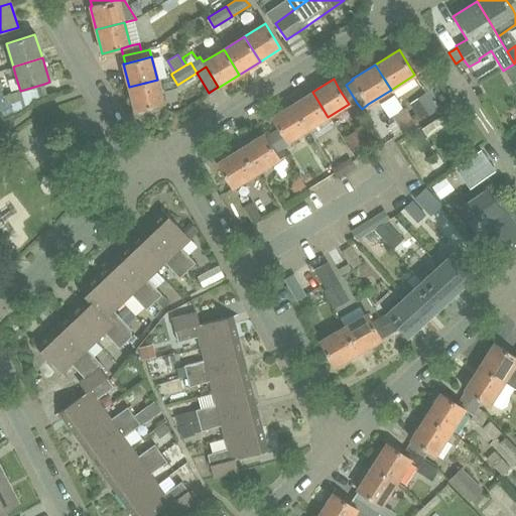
[(157,80),(129,87),(135,111),(163,103),(157,80)]
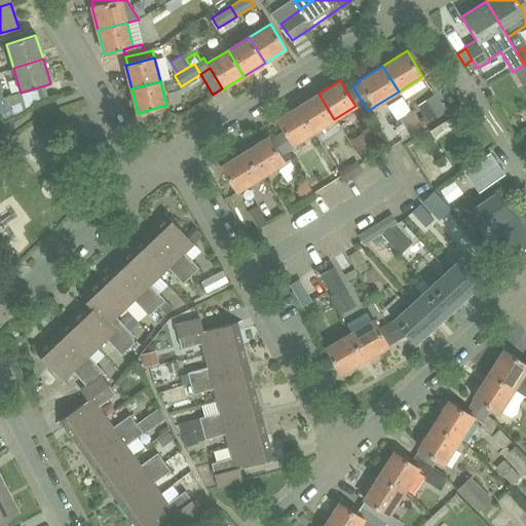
[(352,86),(345,90),(355,106),(358,109),(364,105),(352,86)]
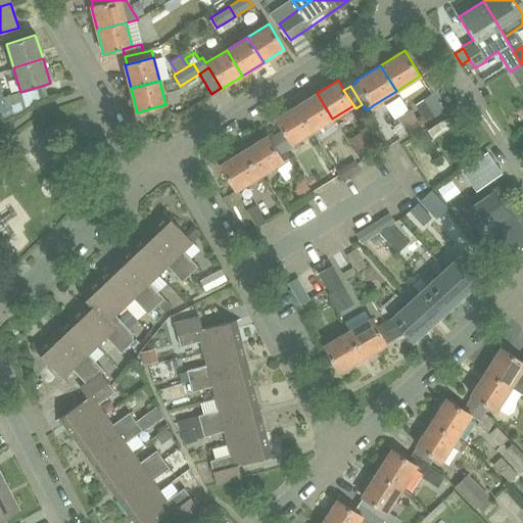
[(317,93),(296,105),(312,131),(332,119),(317,93)]
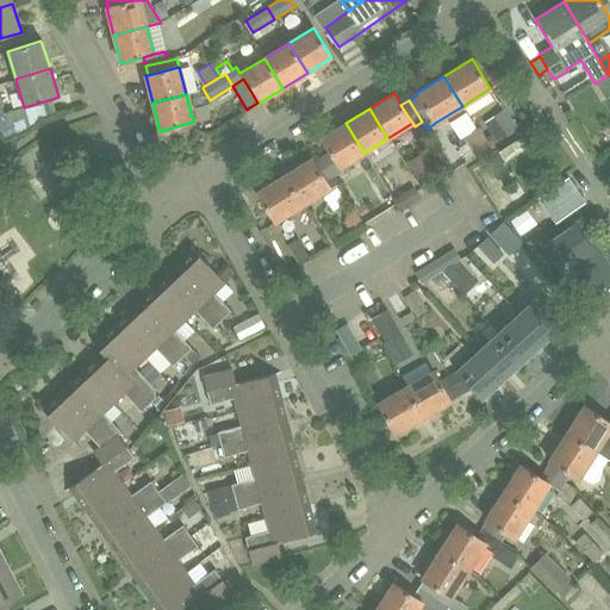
[(504,109),(483,123),(496,142),(518,128),(504,109)]
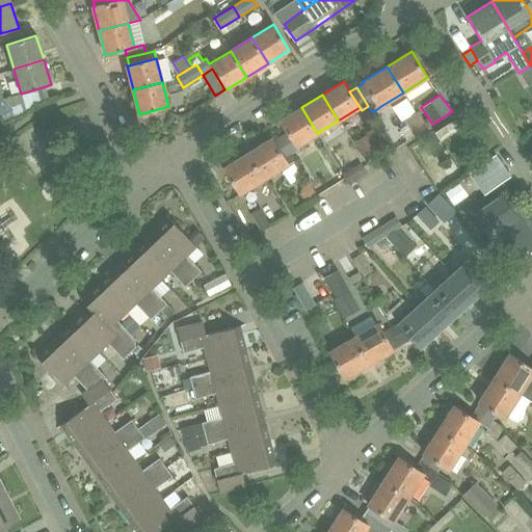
[(2,100),(0,100),(0,114),(2,118),(11,111),(2,100)]
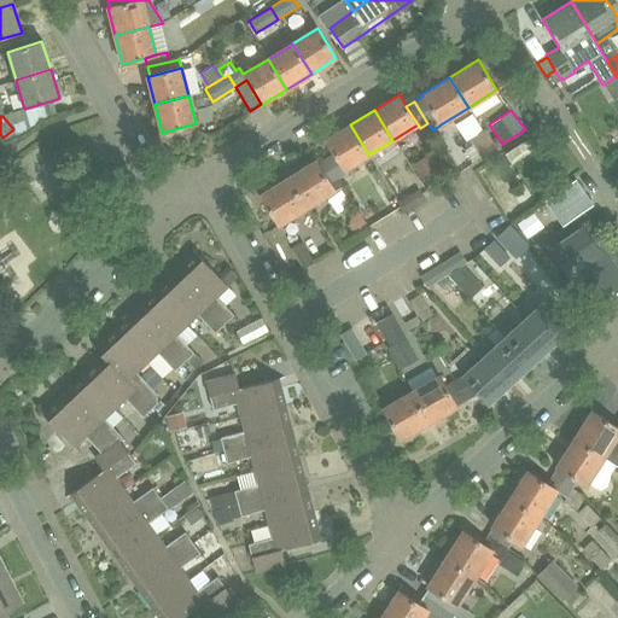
[(350,124),(326,140),(333,153),(326,158),(339,179),(347,174),(344,170),(368,155),(350,124)]
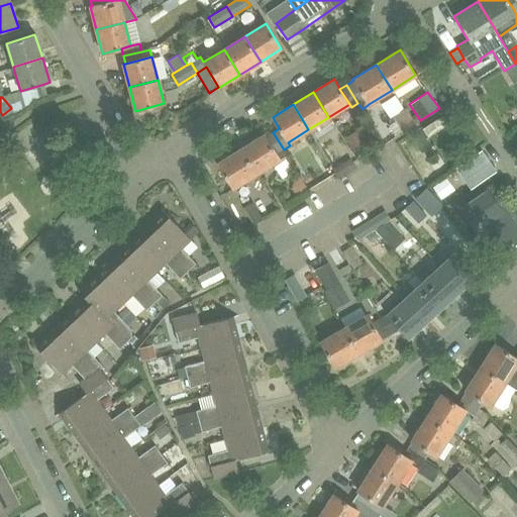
[(404,109),(392,116),(402,131),(413,124),(404,109)]
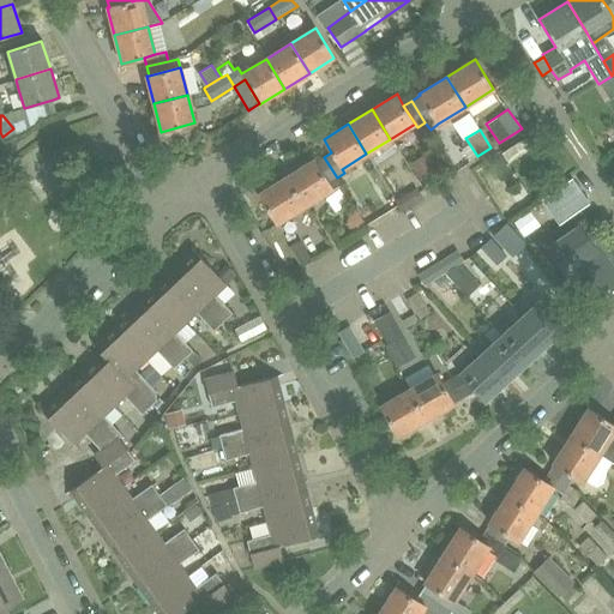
[(525,137),(501,152),(507,163),(533,146),(525,137)]
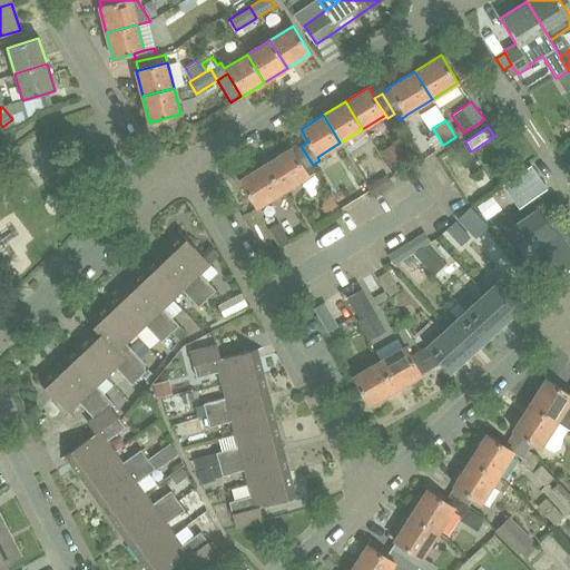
[(394,143),(380,151),(392,173),(406,164),(394,143)]
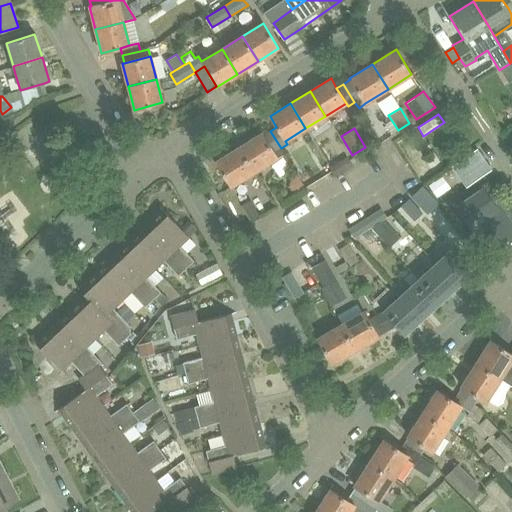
[(270,131),(263,135),(277,158),(284,153),(281,148),(270,131)]
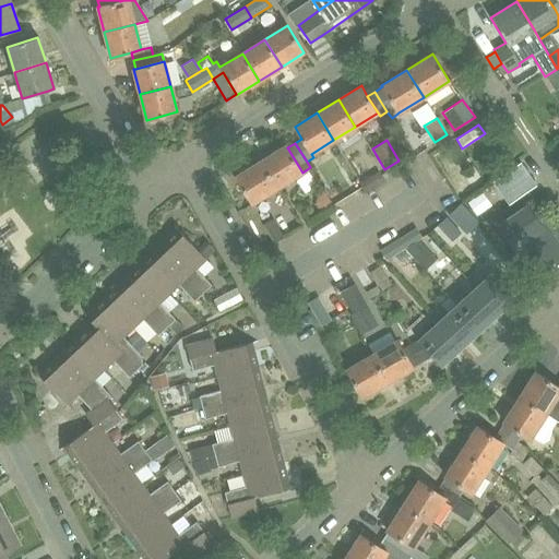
[(286,145),(261,161),(277,188),(302,173),(287,147),(286,145)]
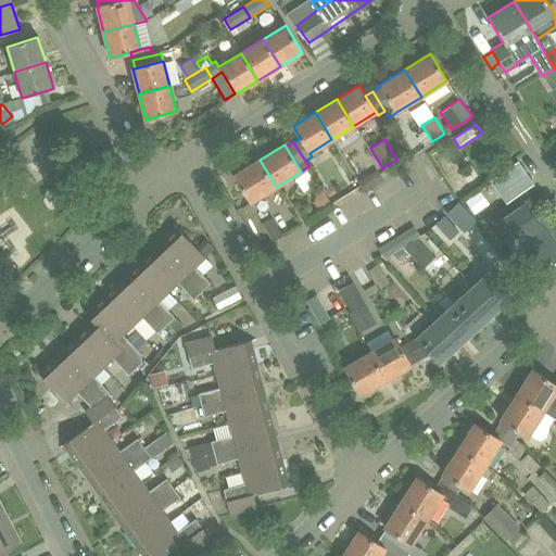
[(260,160),(234,175),(251,203),(276,187),(260,160)]
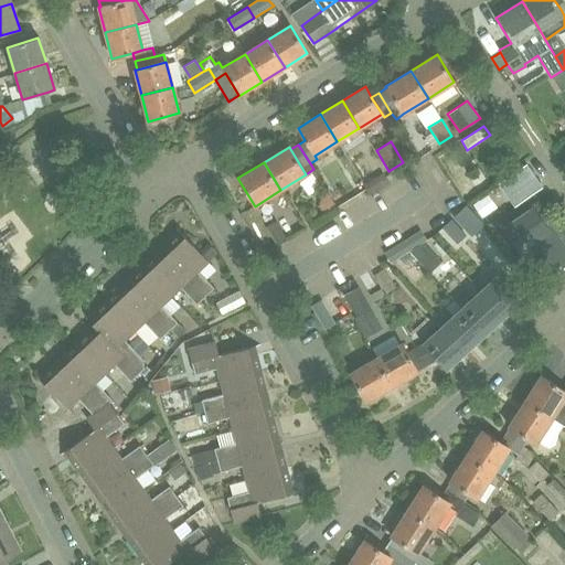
[(383,172),(363,183),(370,196),(390,183),(383,172)]
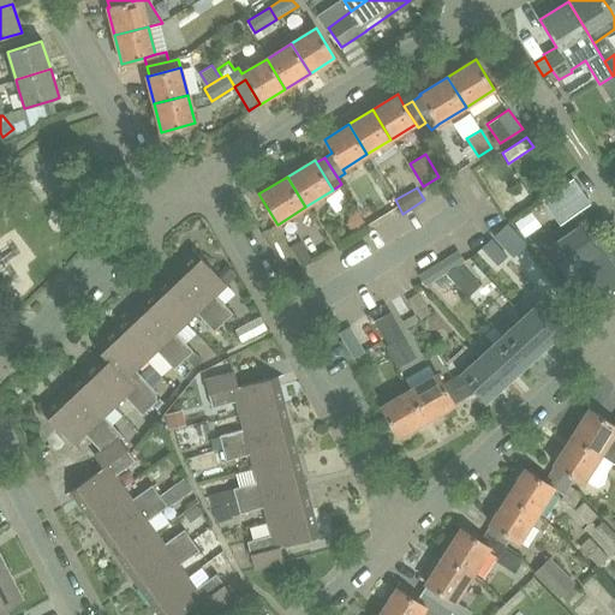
[(350,214),(346,225),(352,234),(366,226),(357,209),(350,214)]
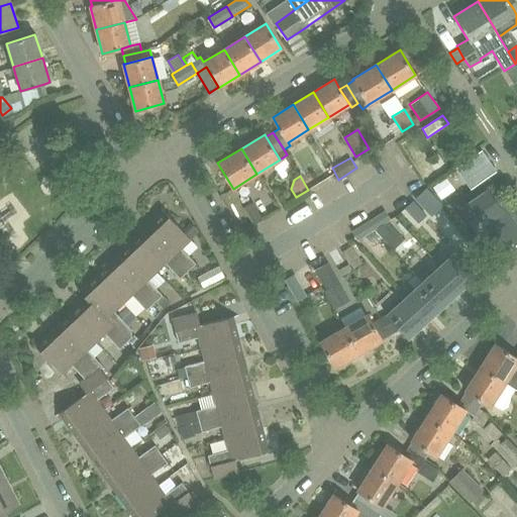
[(442,180),(432,187),(439,197),(445,193),(446,185),(442,180)]
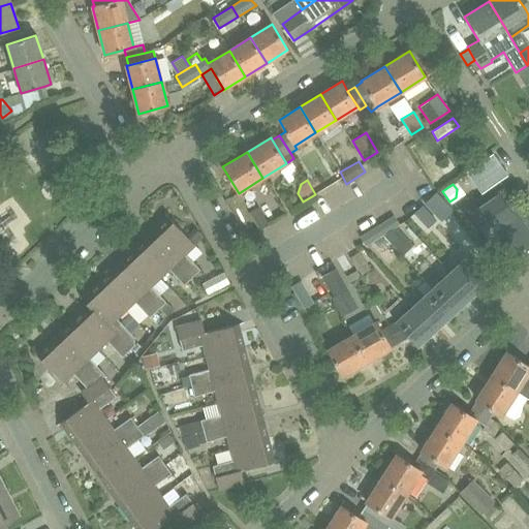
[(488,191),(471,203),(476,210),(472,212),(488,235),(492,232),(510,260),(528,248),(528,228),(509,200),(504,204),(498,194),(493,198),(488,191)]
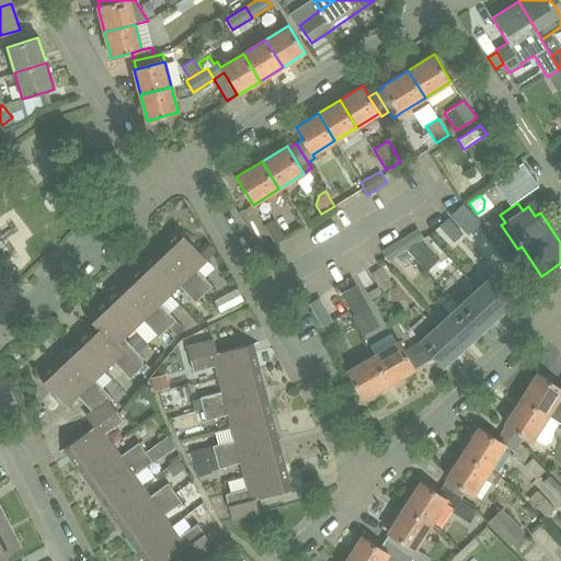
[(447,218),(439,226),(454,242),(462,233),(447,218)]
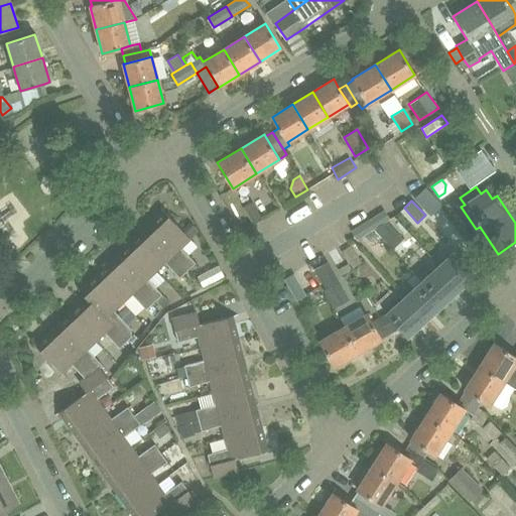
[(252,203),(243,208),(252,225),(262,219),(252,203)]
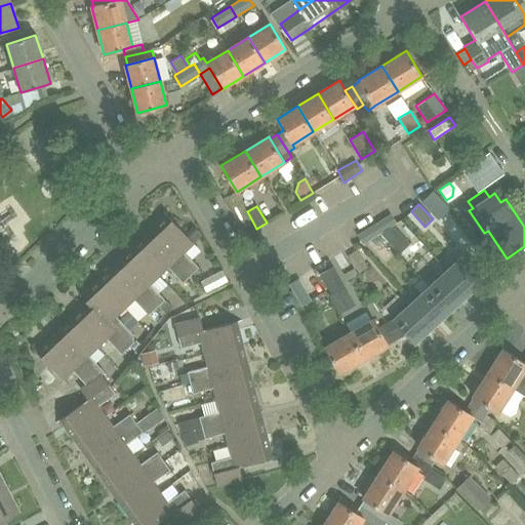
[(166,214),(149,231),(190,274),(197,268),(183,251),(192,243),(166,214)]
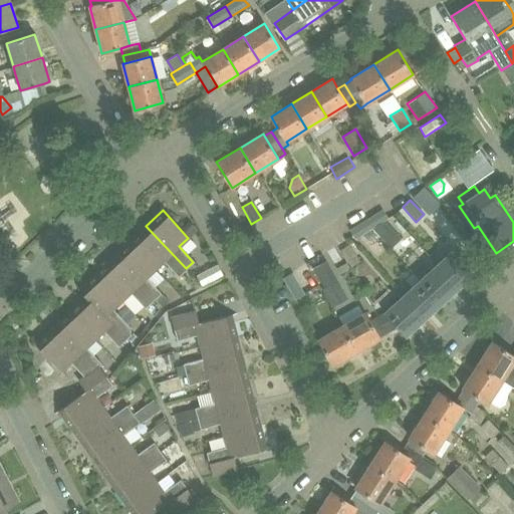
[(189,222),(182,228),(190,237),(198,231),(189,222)]
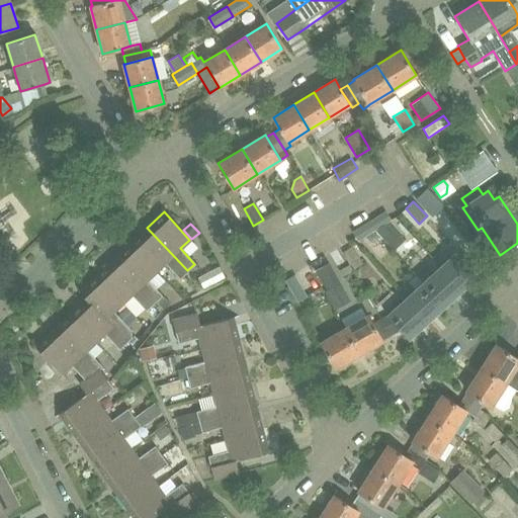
[(376,231),(375,232),(389,245),(393,250),(403,240),(399,236),(387,224),(386,225),(376,231)]
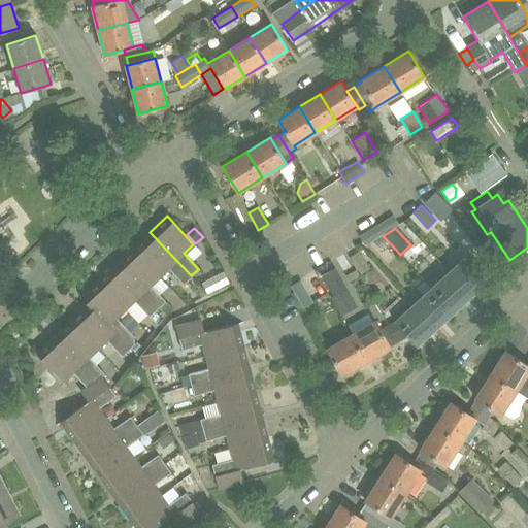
[(150,232),(133,249),(159,276),(167,268),(182,284),(191,275),(150,232)]
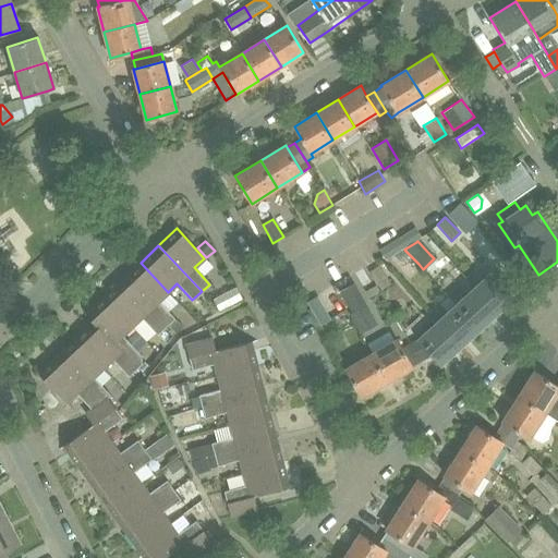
[(141,263),(122,280),(165,325),(173,317),(158,300),(168,292),(141,263)]
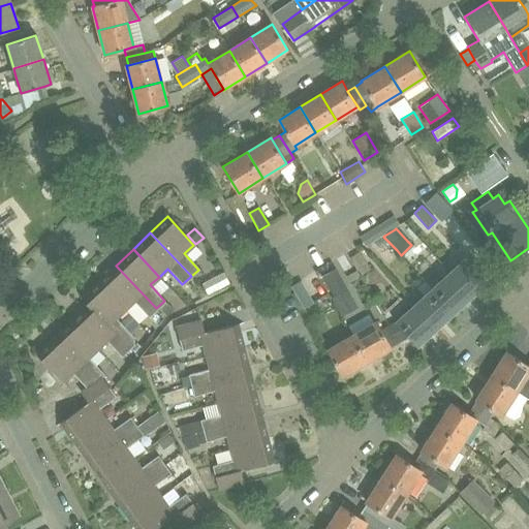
[(468,255),(449,272),(472,297),(490,280),(468,255)]
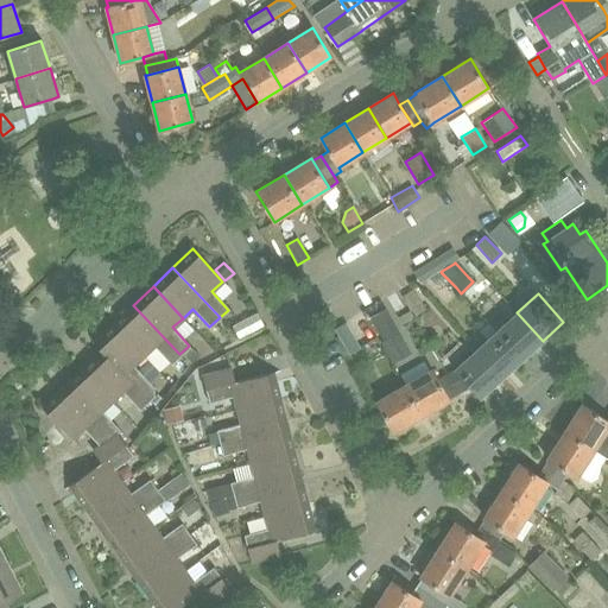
[(133,305),(113,323),(141,354),(153,344),(169,362),(179,354),(133,305)]
